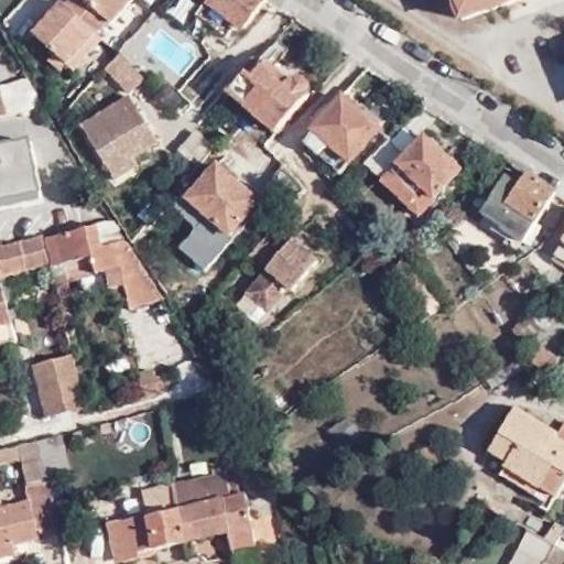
[(58,49),(71,60),(76,65),(105,33),(100,29),(93,22),(104,10),(111,17),(114,18),(130,0),(68,0),(68,1),(66,0),(64,0),(54,12),(42,25),(38,31),(58,49)]
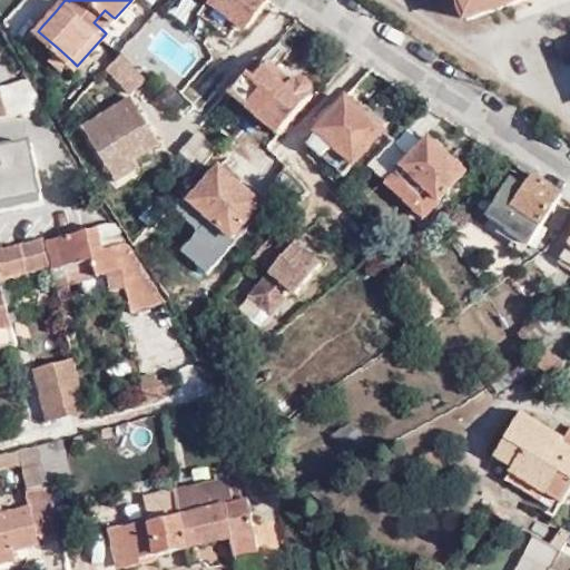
[(225,28),(236,16),(216,0),(199,0),(205,3),(200,9),(225,28)]
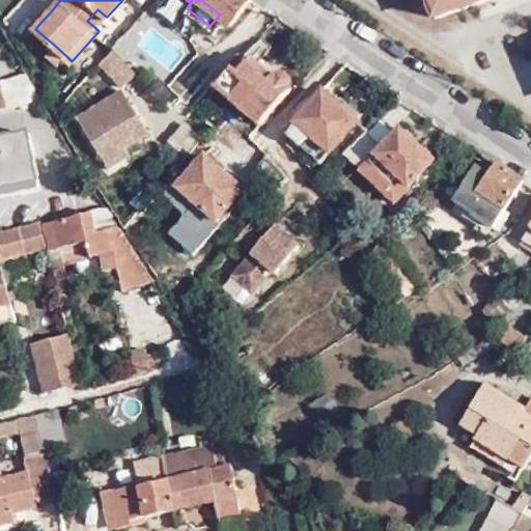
[(250,0),(201,0),(220,15),(227,20),(217,31),(224,36),(250,0)]
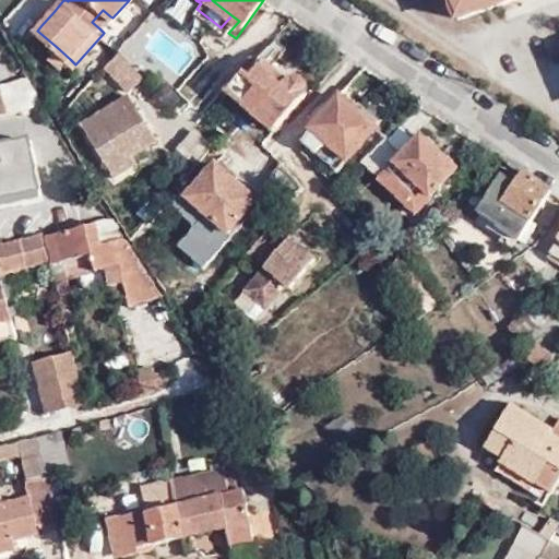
[(453,0),(459,14),(499,0),(453,0)]
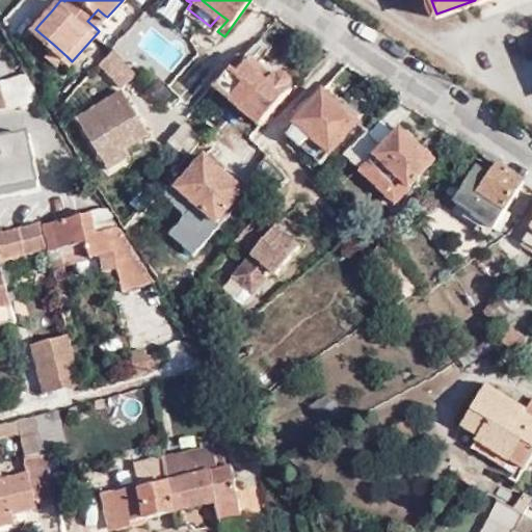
[(36,20),(40,24),(51,11),(47,7),(36,20)]
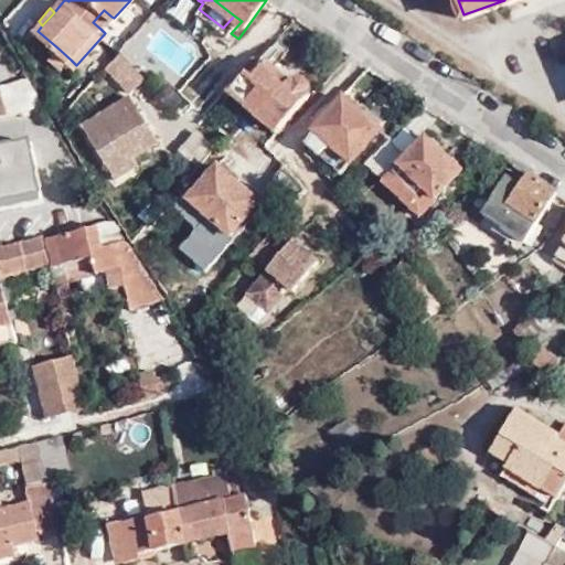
[(100,29),(112,17),(104,10),(93,22),(100,29)]
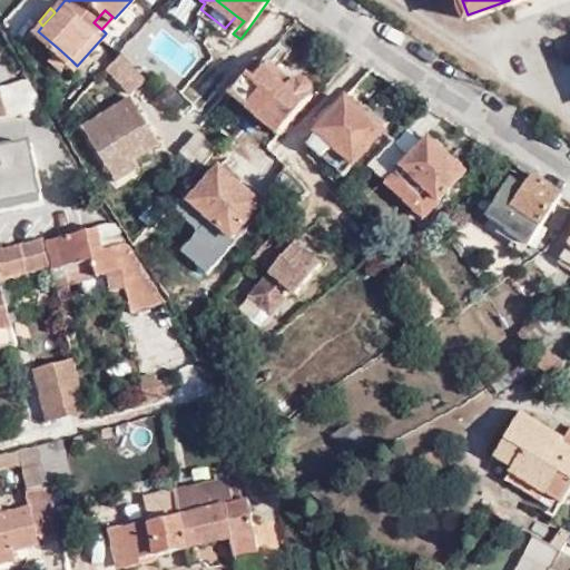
[(65,67),(71,60),(59,49),(52,56),(65,67)]
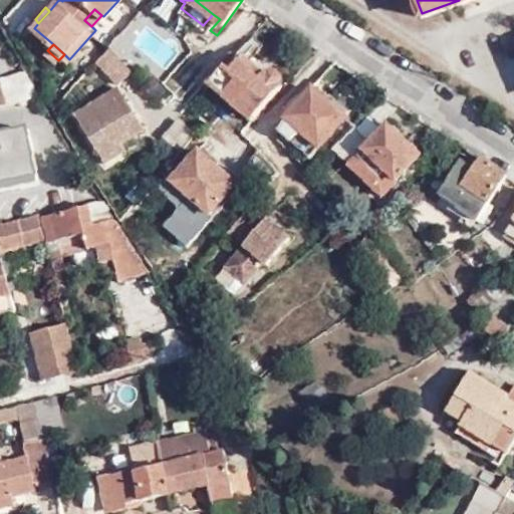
[(109,50),(94,64),(117,87),(132,72),(109,50)]
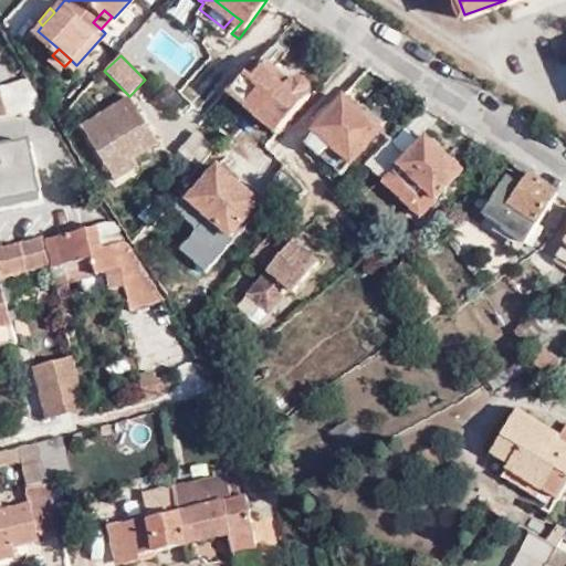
[(231,85),(280,124),(310,86),(293,73),(286,79),(262,60),(252,72),(248,66),(231,85)]
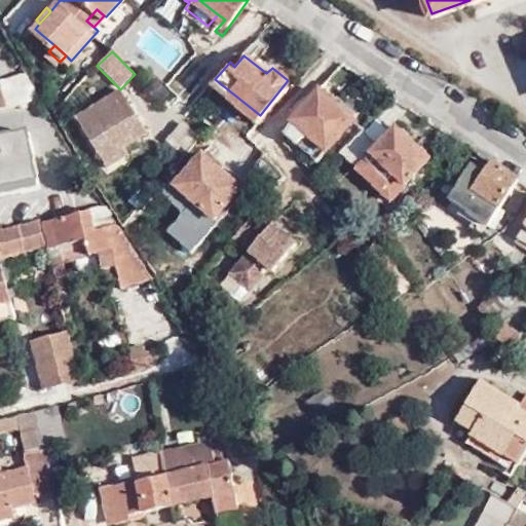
[(9,106),(45,99),(30,72),(2,81),(9,106)]
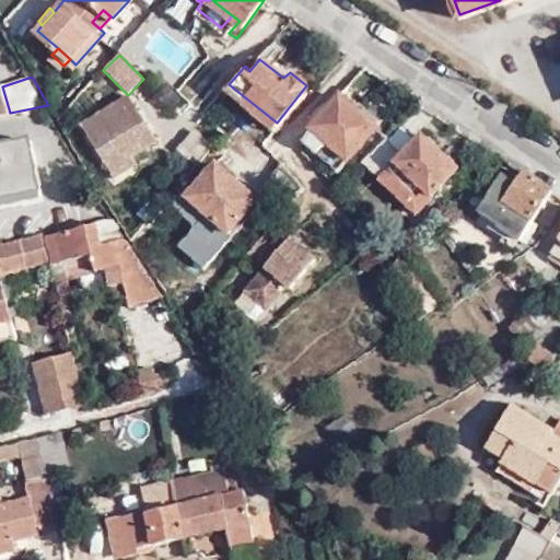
[(0,114),(10,113),(2,86),(0,86),(0,114)]
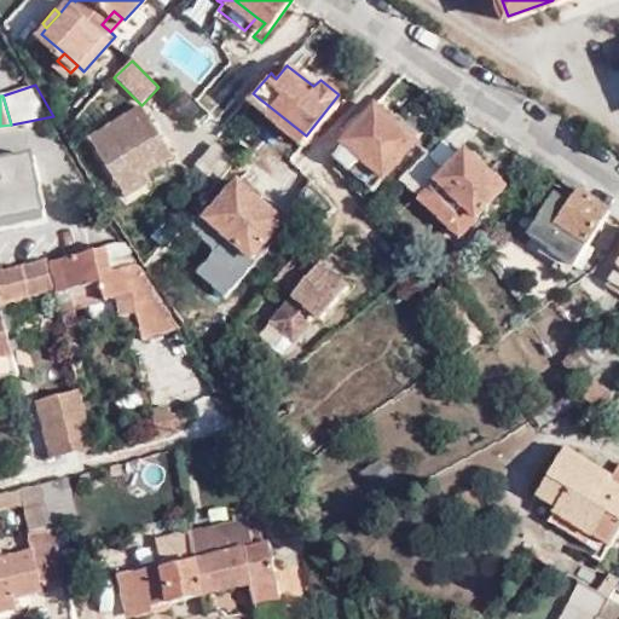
[(345,138),(383,173),(416,137),(414,136),(398,121),(376,102),(368,111),(345,138)]
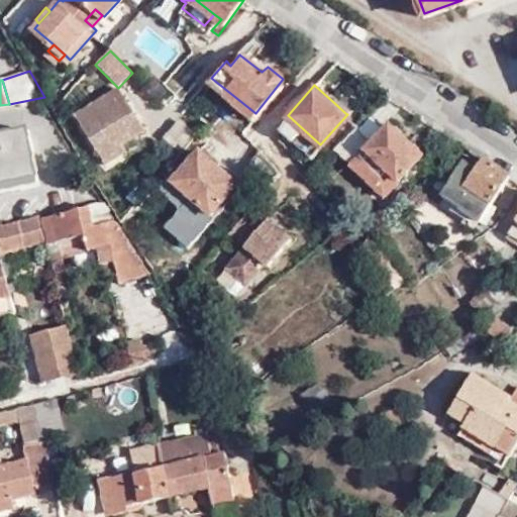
[(118,88),(75,115),(106,165),(126,152),(122,145),(145,131),(118,88)]
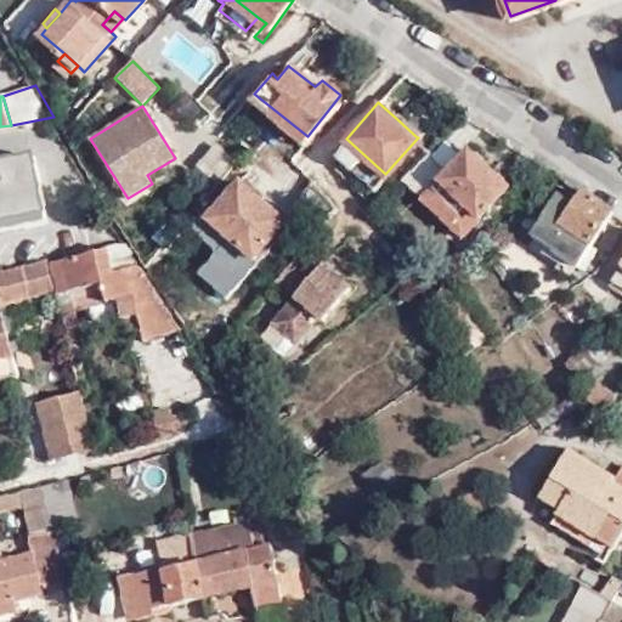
[(405,117),(400,122),(416,136),(420,131),(405,117)]
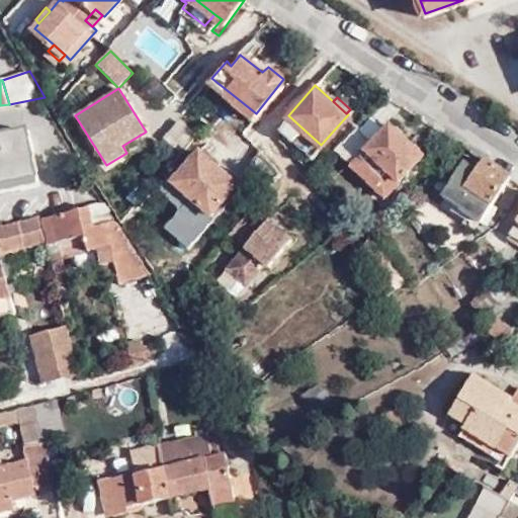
[(313,154),(321,145),(288,115),(280,125),(313,154)]
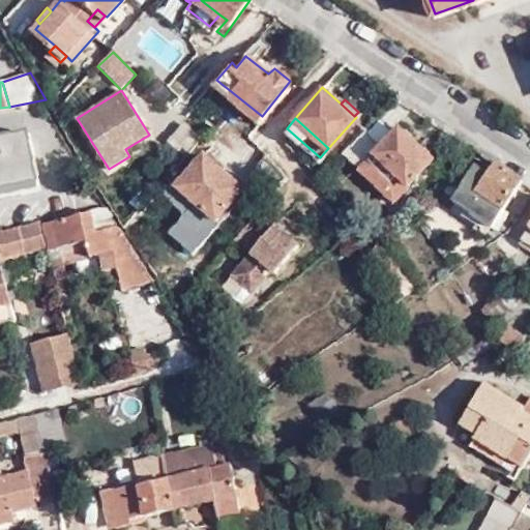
[(381,144),(365,128),(344,149),(394,197),(434,156),(400,124),(381,144)]
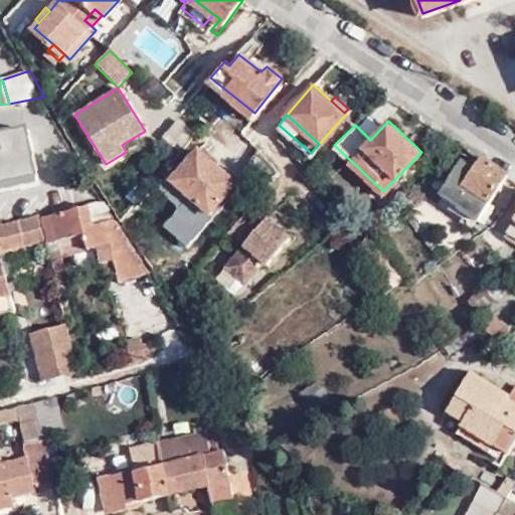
[(0,185),(44,176),(34,128),(0,134),(0,185)]
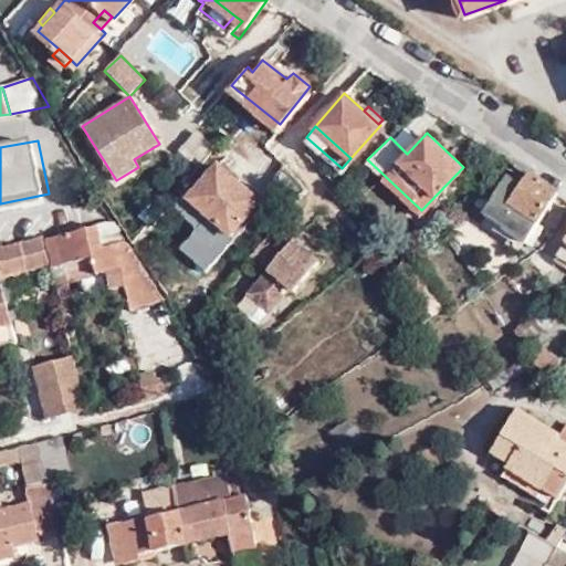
[(257,196),(215,158),(177,203),(195,219),(205,208),(228,228),(257,196)]
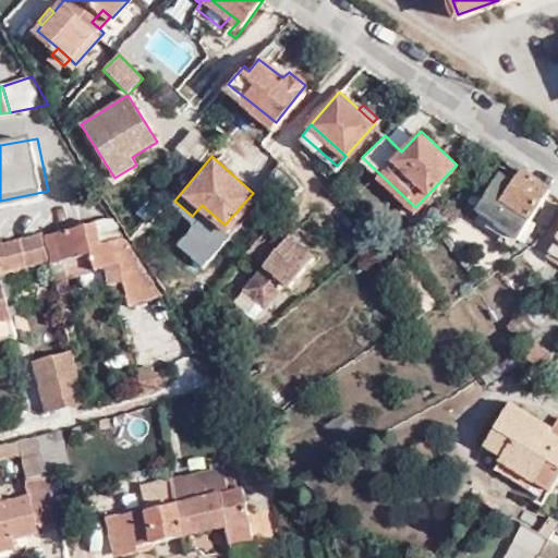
[(512,234),(545,185),(519,166),(511,177),(495,168),(469,206),(512,234)]
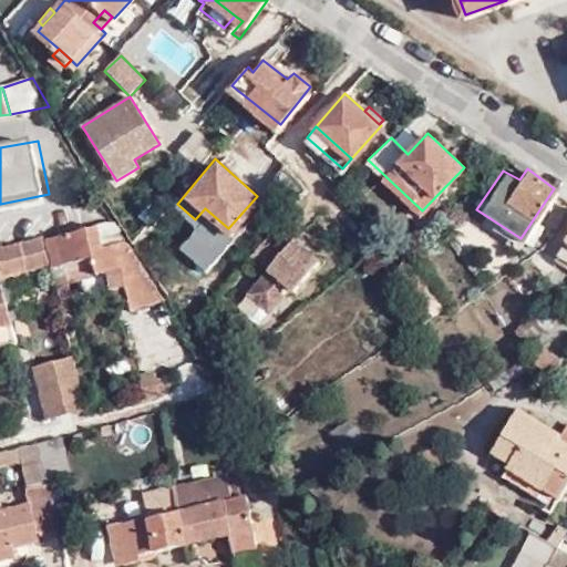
[(116,220),(95,226),(101,247),(129,241),(126,238),(116,220)]
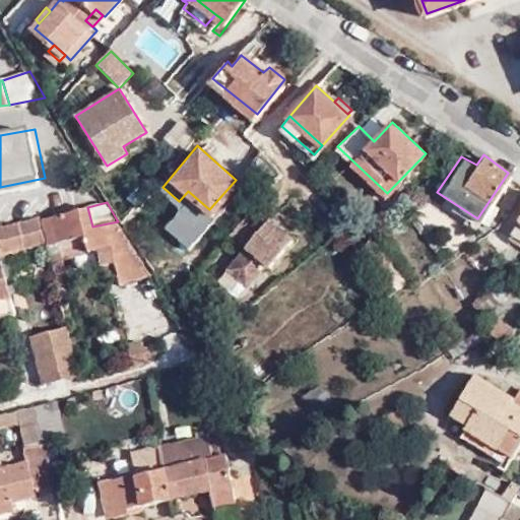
[(119,281),(151,275),(118,221),(92,226),(87,207),(41,217),(47,243),(52,259),(63,257),(99,249),(111,246),(114,258),(119,281)]
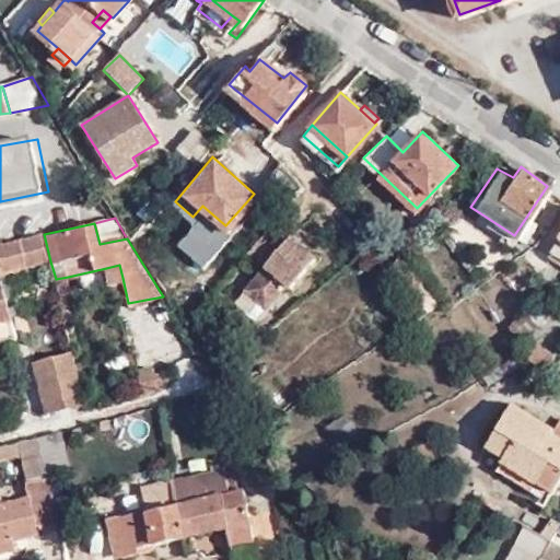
[(559,223),(546,244),(559,253),(559,223)]
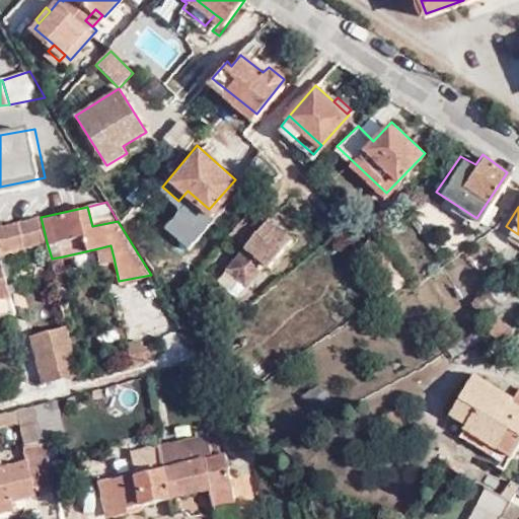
[(341,208),(330,216),(340,228),(349,221),(341,208)]
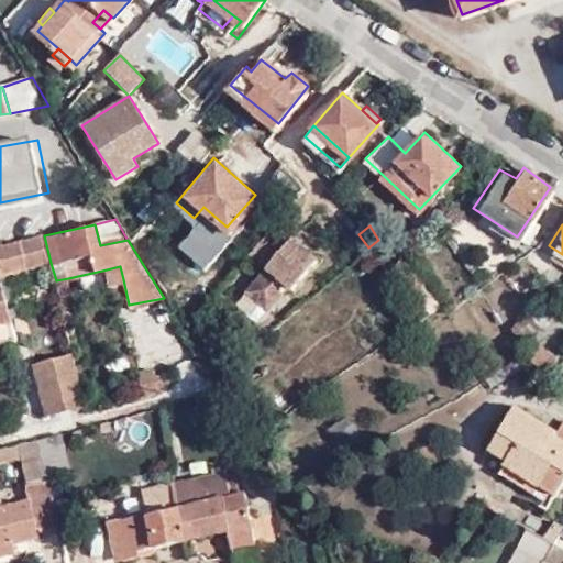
[(271,227),(249,252),(246,253),(263,267),(242,290),(265,311),(288,290),(286,288),(317,260),(291,236),(287,241),(271,227)]
